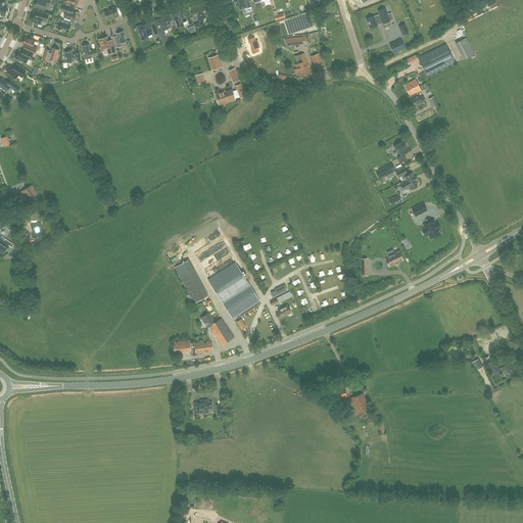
[(48,7),(50,0),(39,0),(40,1),(37,0),(35,6),(44,9),(45,6),(48,7)]
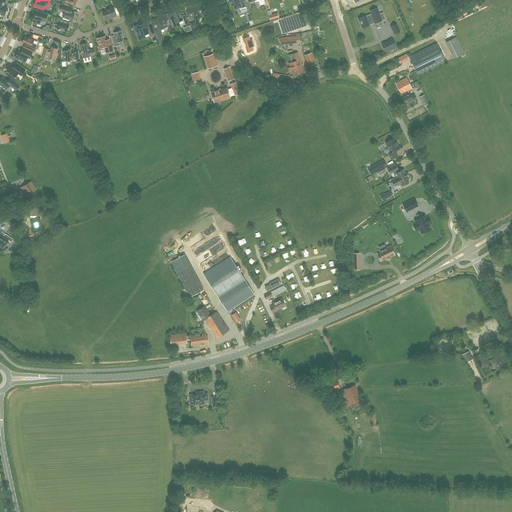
[(238,0),(229,0),(231,6),(233,5),(235,9),(241,7),(243,12),(247,11),(244,1),(242,2),(240,2),(240,1),(239,1),(238,0)]
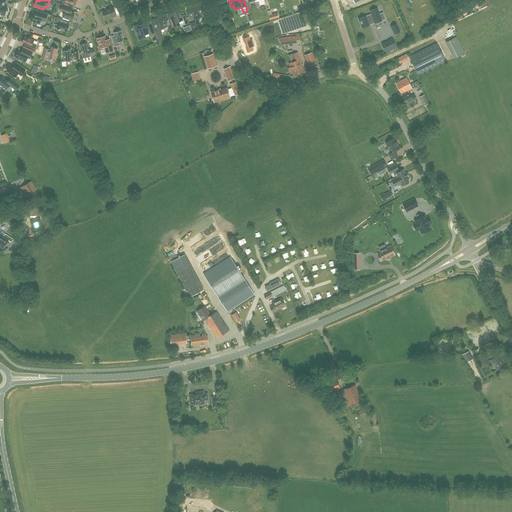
[(186,7),(188,12),(187,13),(189,20),(203,15),(201,8),(202,7),(202,4),(200,2),(196,4),(196,3),(186,6),(186,7)]
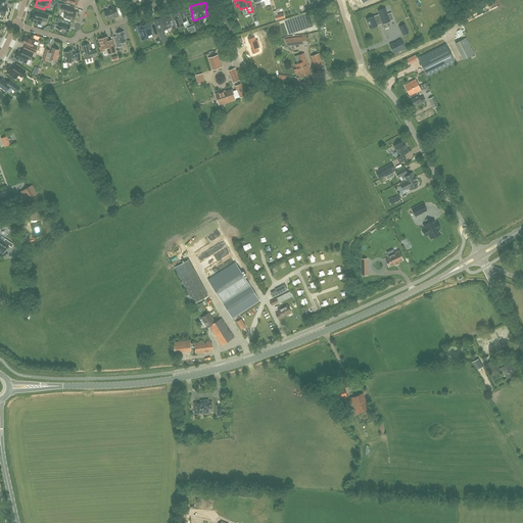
[(64,17),(74,20),(75,17),(76,17),(77,15),(76,14),(76,13),(73,12),(74,10),(74,8),(63,5),(61,11),(65,12),(64,17)]
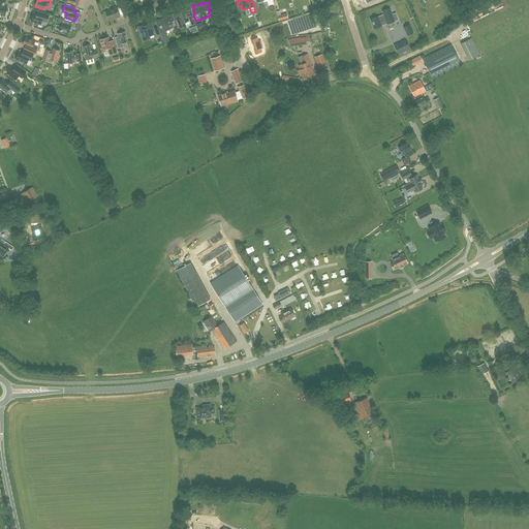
[(112,9),(105,12),(106,16),(105,17),(106,19),(107,19),(109,20),(116,17),(116,18),(119,17),(120,17),(116,7),(113,8),(112,9)]
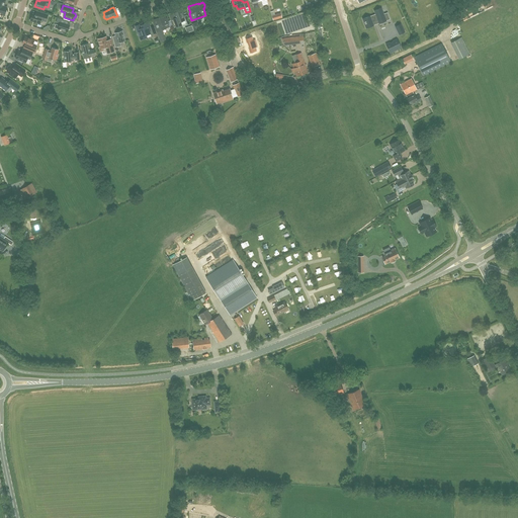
[(378,22),(385,19),(381,8),(374,11),(375,14),(370,16),(362,19),(366,28),(373,25),(373,24),(378,22)]
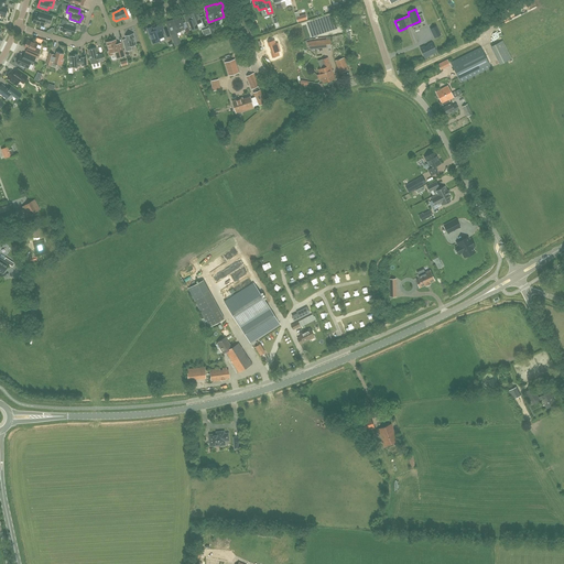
[(193,12),(188,13),(192,20),(188,21),(192,30),(197,28),(196,24),(201,22),(197,11),(193,12)]
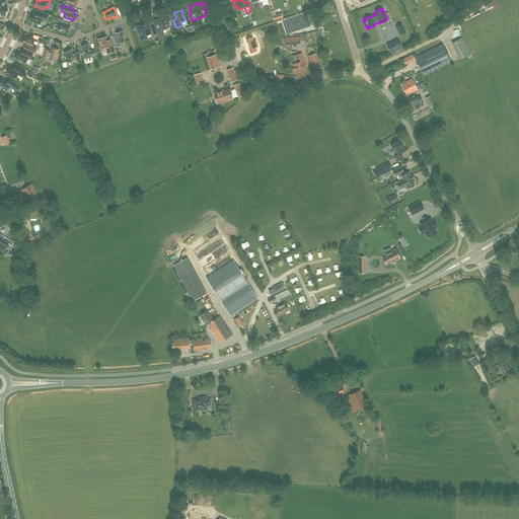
[(46,21),(48,15),(36,11),(35,13),(35,14),(32,14),(30,20),(40,23),(42,19),(46,21)]
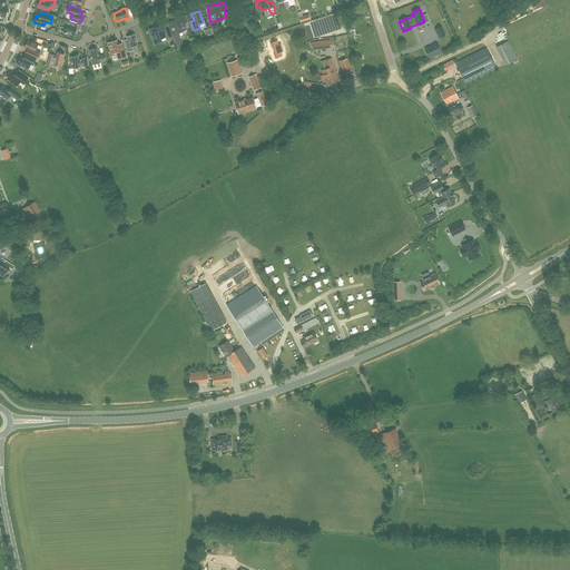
[(182,43),(177,33),(183,31),(182,27),(185,26),(183,20),(182,21),(180,17),(169,21),(168,22),(177,46),(182,43)]
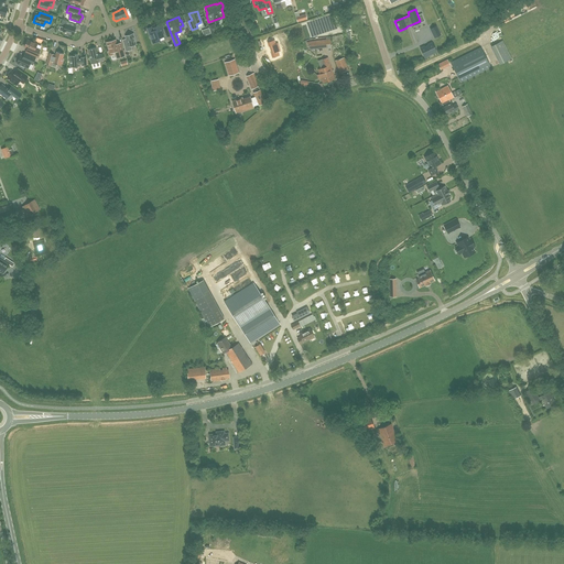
[(73,25),(74,24),(66,22),(63,32),(74,35),(74,33),(76,33),(75,30),(76,28),(73,26),(73,25)]
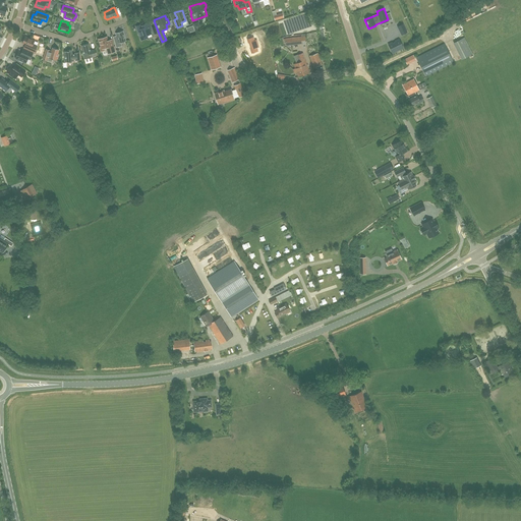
[(138,30),(137,31),(141,40),(148,38),(147,36),(151,34),(150,29),(151,29),(149,22),(141,25),(142,29),(138,30)]
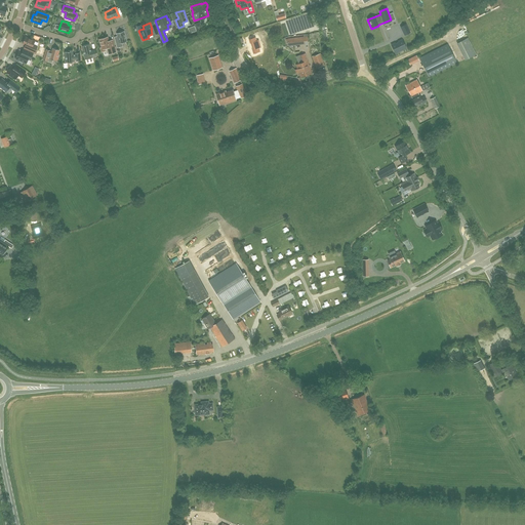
[(406,25),(401,27),(402,30),(404,35),(410,33),(407,28),(406,25)]
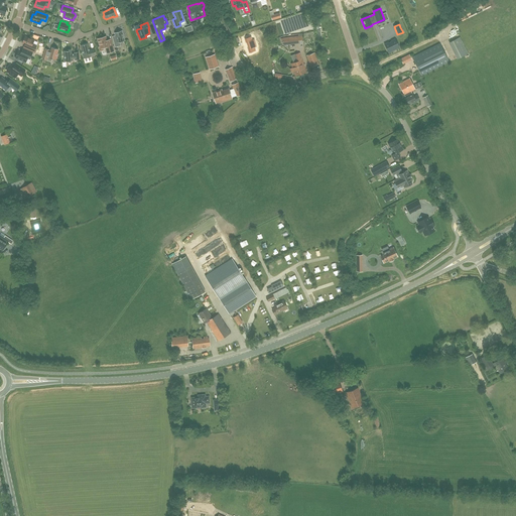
[(121,45),(120,42),(124,40),(122,31),(121,31),(121,30),(118,31),(118,32),(115,33),(117,39),(115,40),(113,40),(115,47),(121,45)]
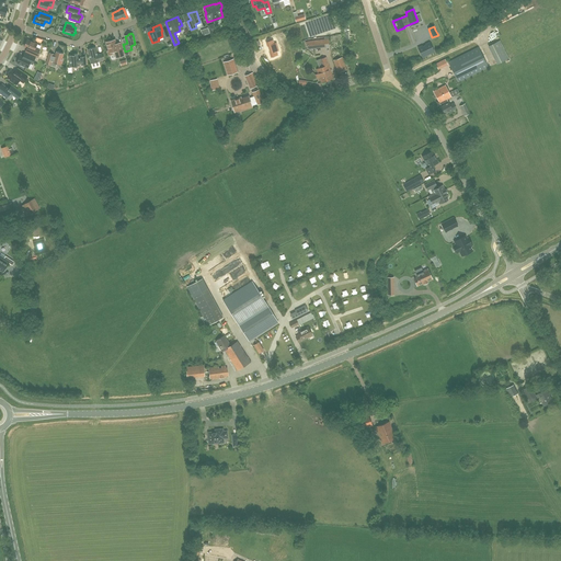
[(325,47),(325,44),(329,44),(329,38),(324,39),(307,42),(308,49),(325,47)]
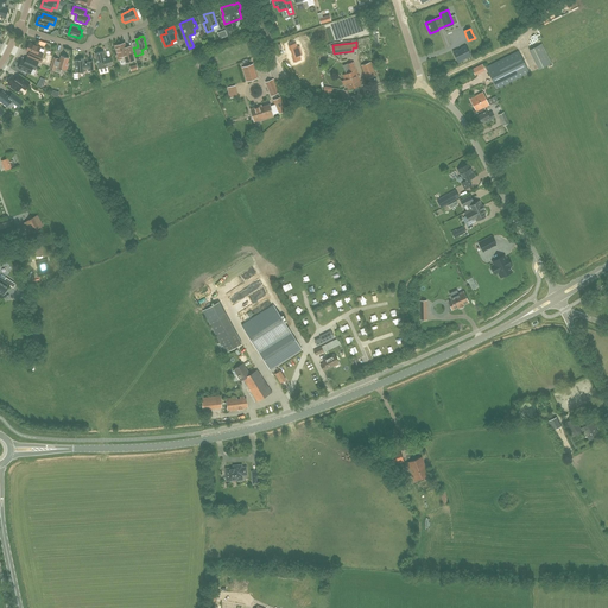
[(40,48),(30,43),(29,46),(27,45),(25,50),(26,50),(26,51),(30,52),(29,55),(27,56),(39,62),(43,54),(38,52),(40,48)]
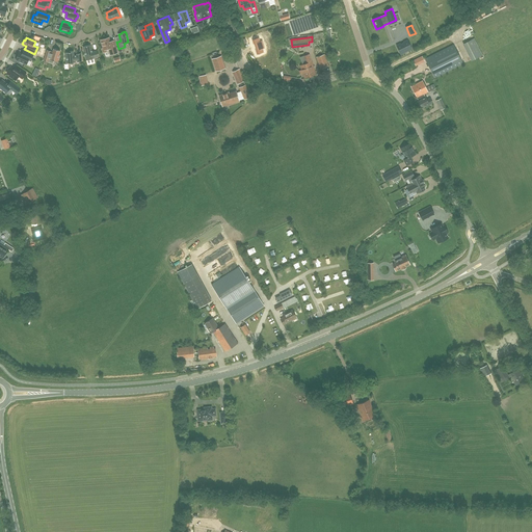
[(106,49),(108,49),(110,55),(117,53),(113,41),(112,42),(110,42),(109,37),(101,40),(103,49),(102,50),(103,51),(103,52),(104,52),(105,52),(106,51),(106,50),(106,49)]
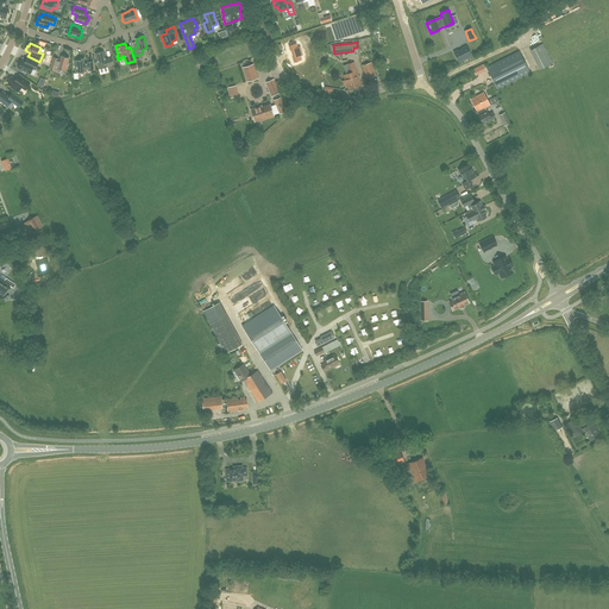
[(293,58),(294,62),(301,60),(300,56),(302,55),(300,46),(297,48),(296,44),(289,46),(290,50),(292,50),(294,57),(293,58)]
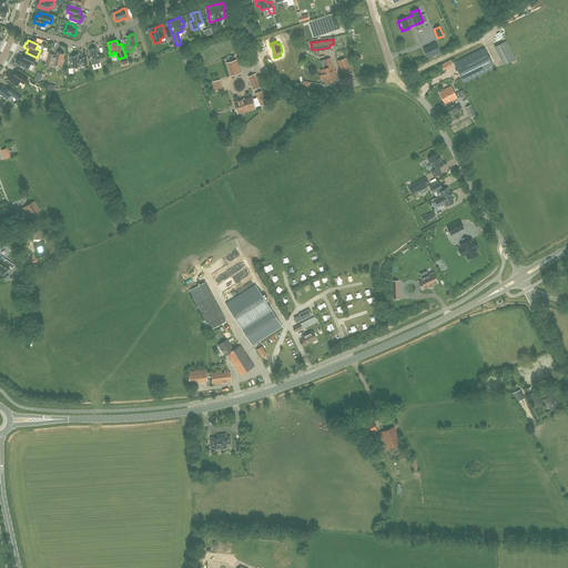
[(504,64),(514,59),(505,41),(495,47),(504,64)]
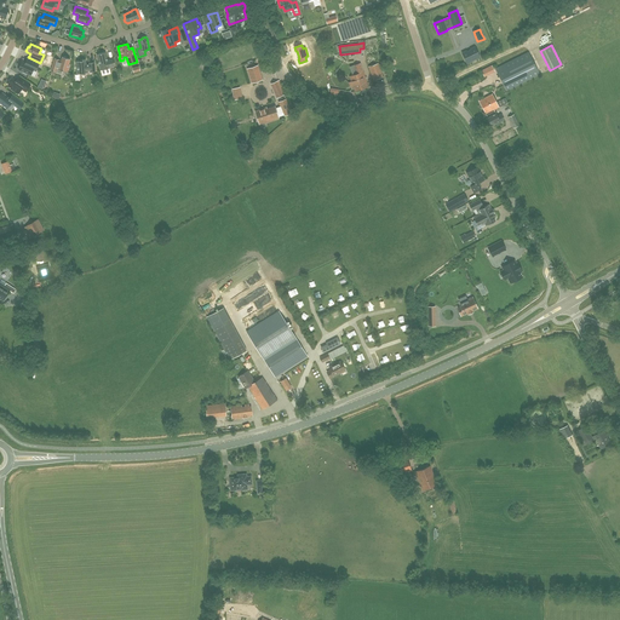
[(461,53),(466,63),(480,57),(475,47),(470,50),(468,52),(466,51),(461,53)]
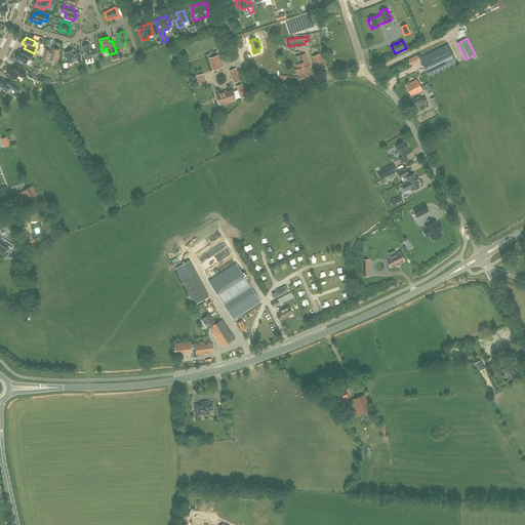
[(89,44),(82,46),(85,59),(92,57),(97,56),(96,49),(93,50),(91,50),(89,44)]
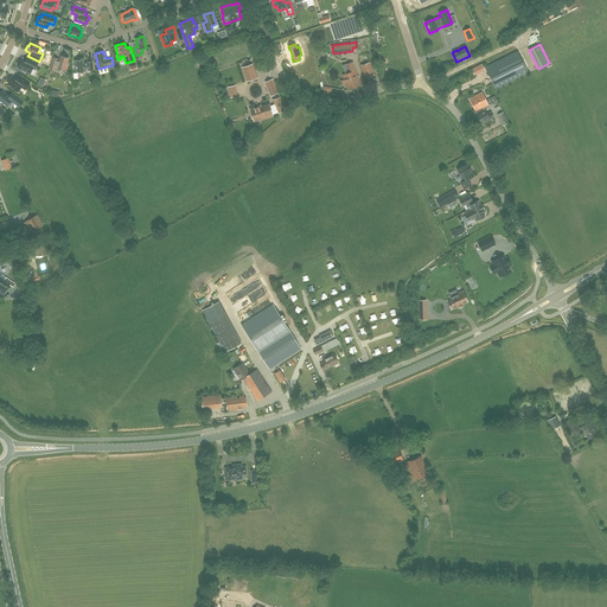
[(528,72),(517,51),(485,68),(496,89),(528,72)]
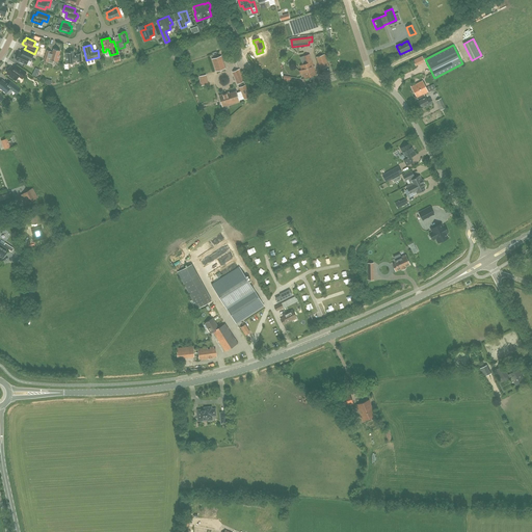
[(47,50),(44,61),(48,62),(49,59),(50,59),(50,60),(57,62),(58,58),(59,58),(60,55),(59,55),(60,51),(53,49),(52,53),(51,53),(51,51),(49,51),(47,50)]
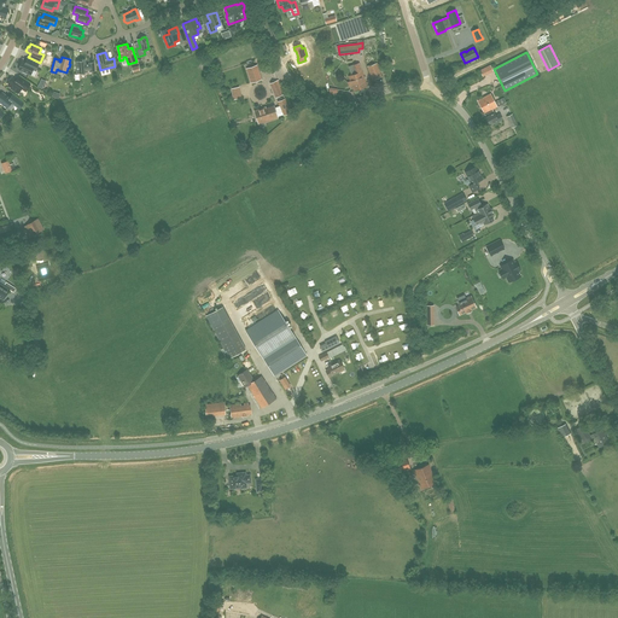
[(22,60),(18,70),(30,75),(33,69),(36,70),(39,64),(27,58),(27,60),(25,63),(22,60)]
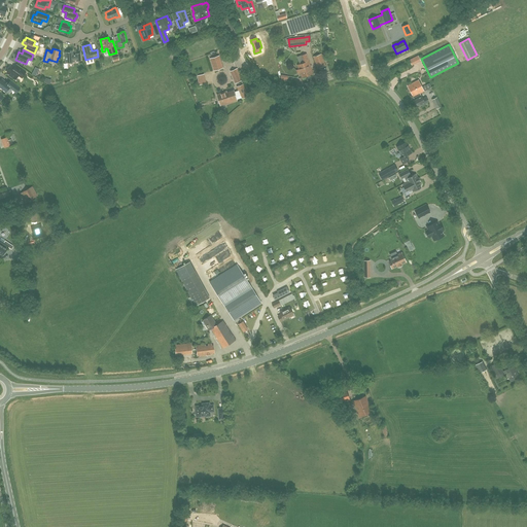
[(68,51),(65,53),(66,63),(73,63),(73,61),(76,60),(76,62),(80,61),(80,53),(77,54),(76,54),(76,55),(73,55),(72,50),(68,50),(68,51)]
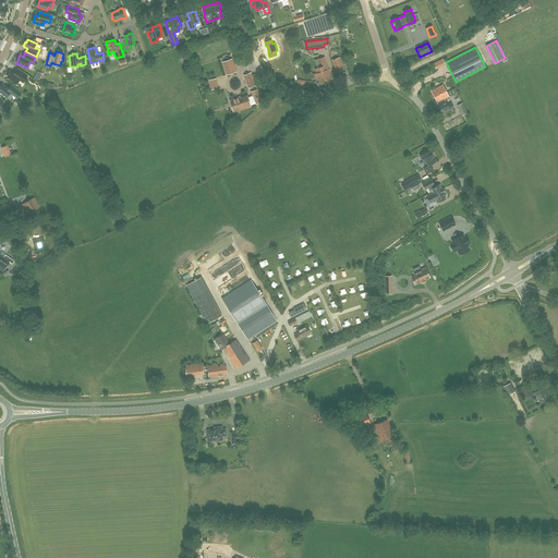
[(319,83),(331,79),(324,57),(319,59),(322,67),(314,69),(319,83)]
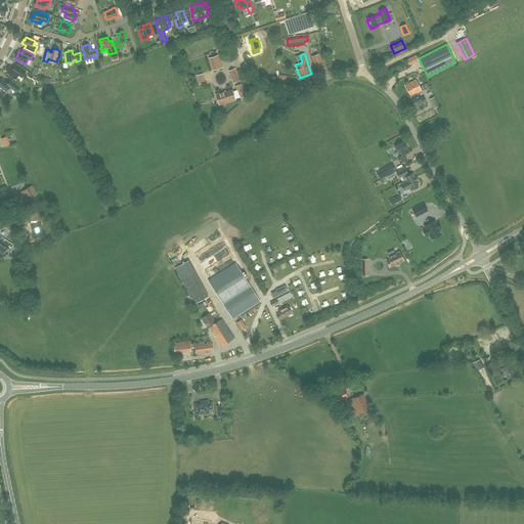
[(319,53),(311,56),(315,68),(323,66),(319,53)]
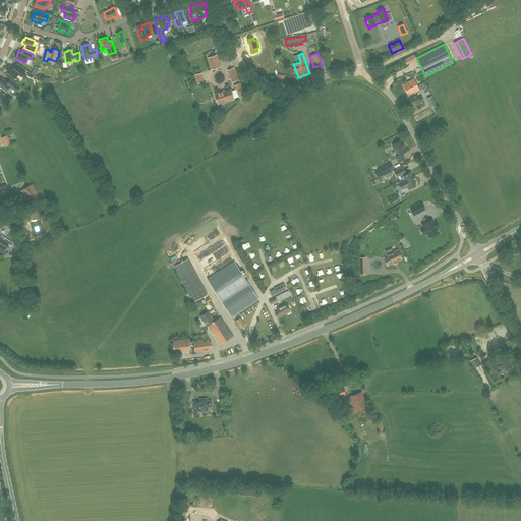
[(212,70),(220,67),(216,55),(208,58),(212,70)]
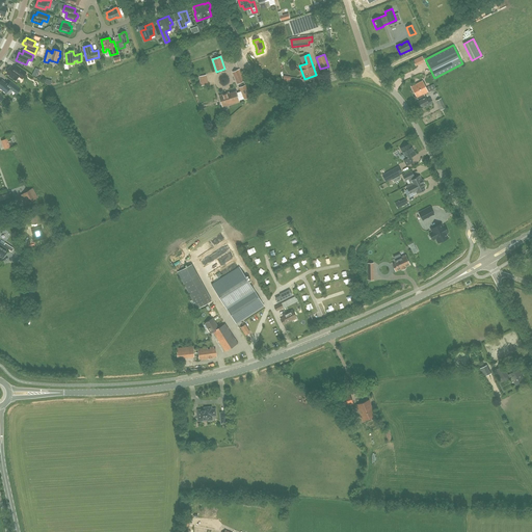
[(422,56),(414,60),(416,65),(424,60),(422,56)]
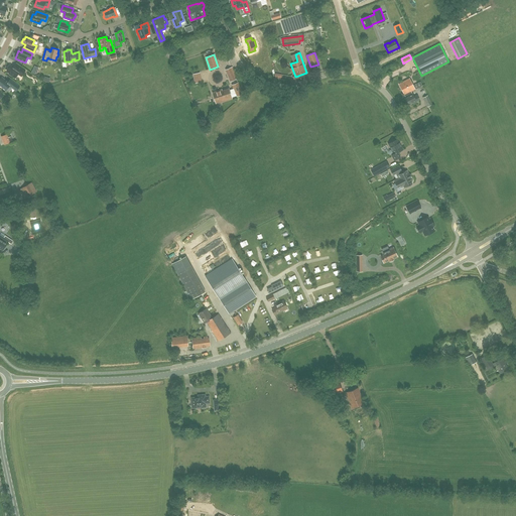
[(13,67),(10,66),(9,67),(7,68),(8,70),(6,71),(9,73),(9,74),(15,78),(18,74),(21,77),(25,71),(15,63),(14,66),(13,67)]
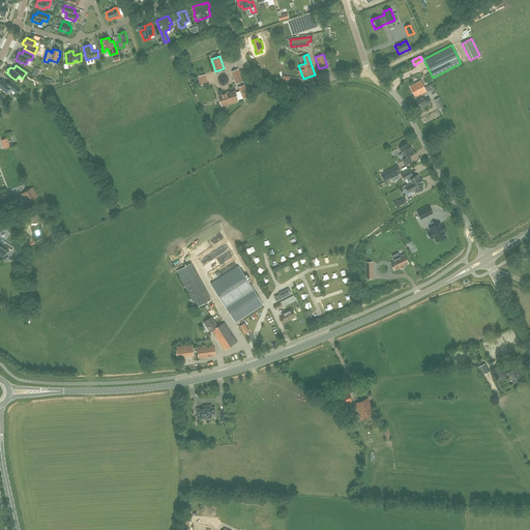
[(238,69),(232,71),(237,84),(243,81),(238,69)]
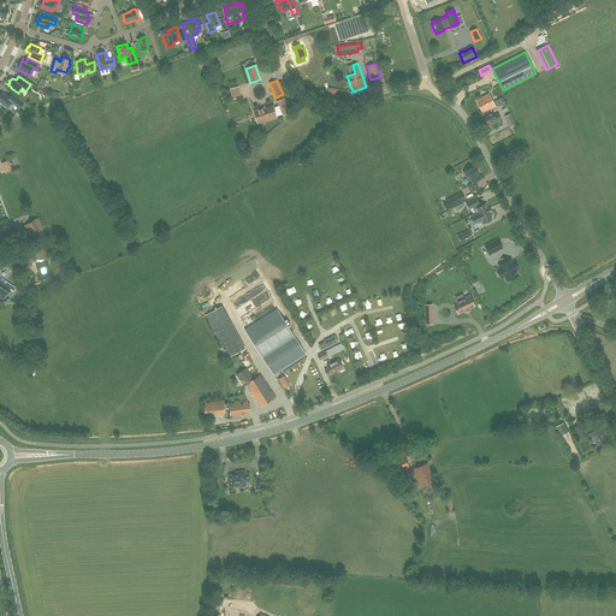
[(11,95),(10,98),(6,94),(6,95),(3,92),(0,94),(0,102),(7,108),(11,104),(19,110),(24,104),(17,98),(12,94),(11,95)]
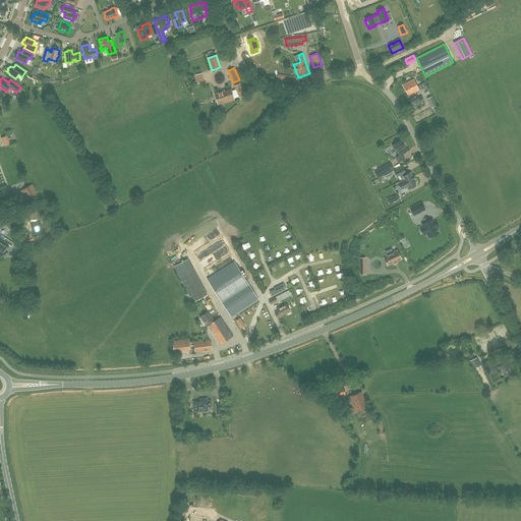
[(408,96),(415,93),(415,92),(419,90),(413,79),(402,84),(408,96)]
